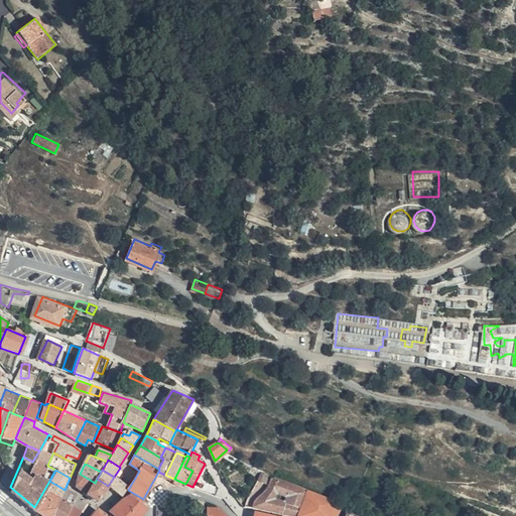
[(260,470),(255,483),(243,505),(252,507),(296,515),(335,515),(341,504),(270,477),(271,475),(260,470)]
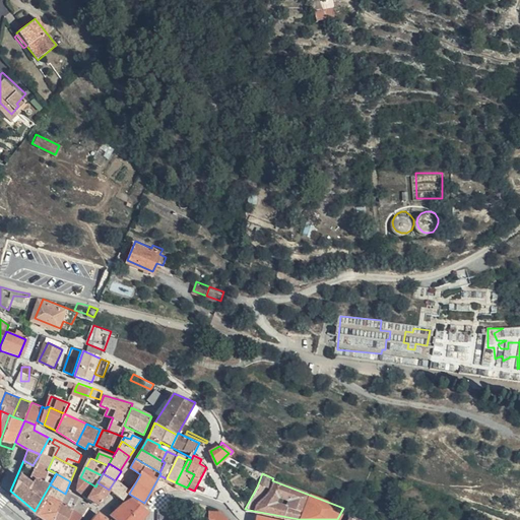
[(87,499),(95,486),(80,477),(78,491),(87,499)]
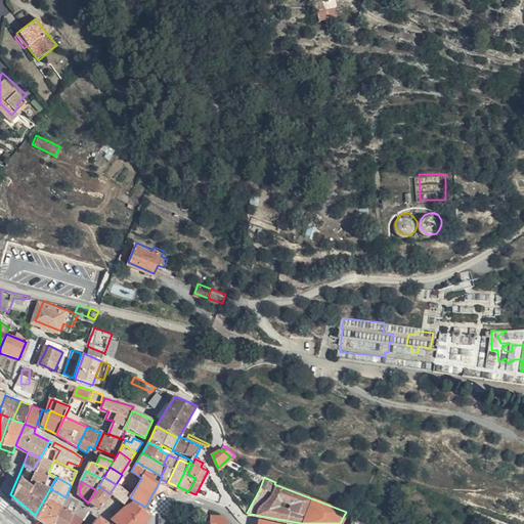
[(130,493),(116,484),(110,493),(124,501),(130,493)]
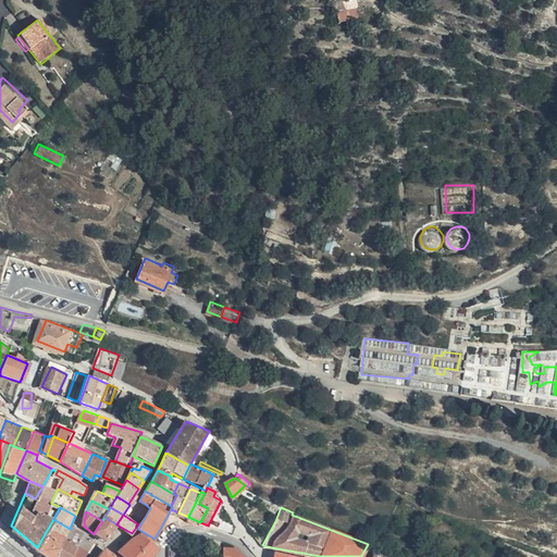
[(104,517),(102,521),(94,534),(104,542),(116,524),(104,517)]
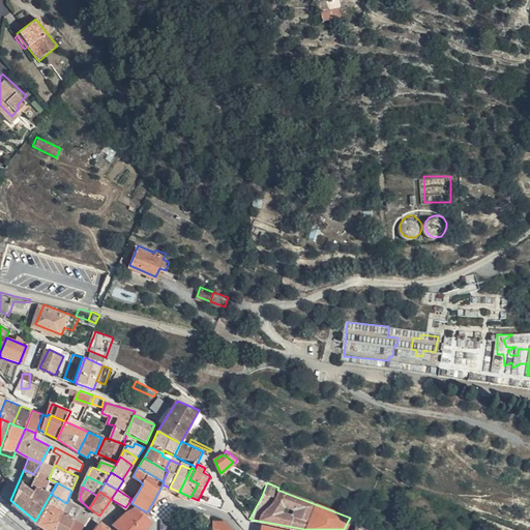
[(51,494),(35,521),(49,529),(51,529),(60,513),(66,503),(51,494)]
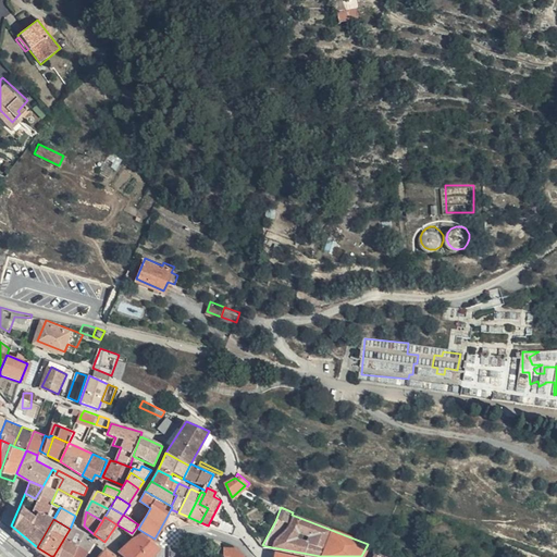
[(63,540),(75,546),(83,534),(70,529),(63,540)]
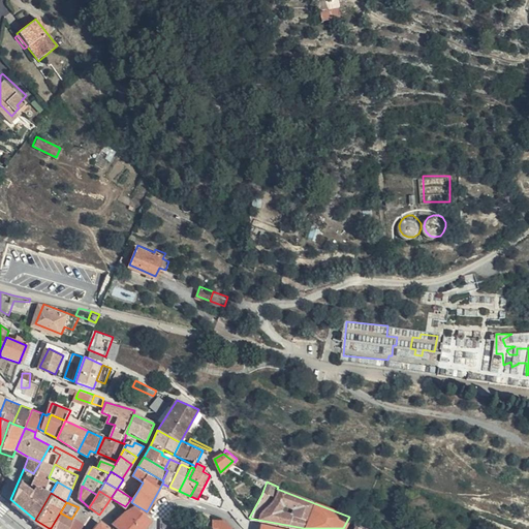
[(131,505),(145,515),(147,511),(134,504),(131,505)]
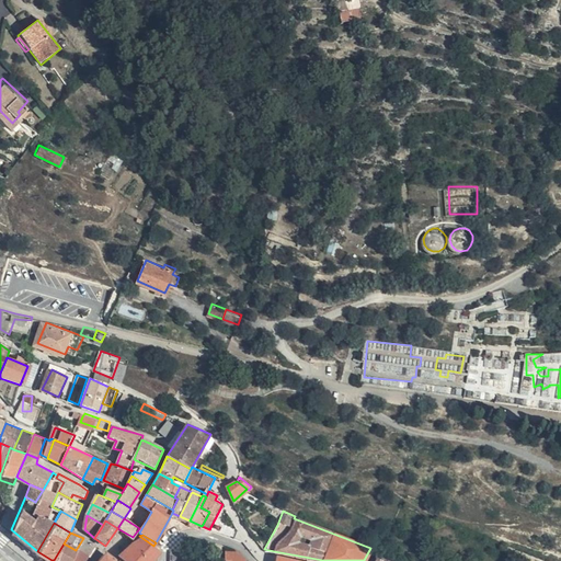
[(151,560),(159,549),(153,546),(139,536),(132,542),(121,557),(127,560),(151,560)]
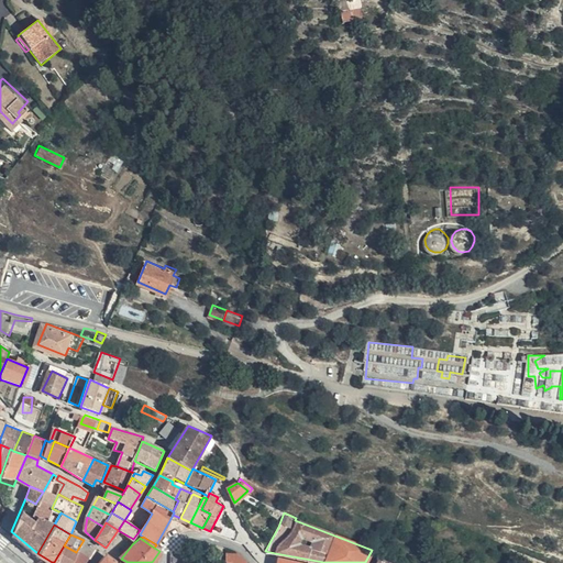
[(84,540),(76,552),(87,559),(96,548),(84,540)]
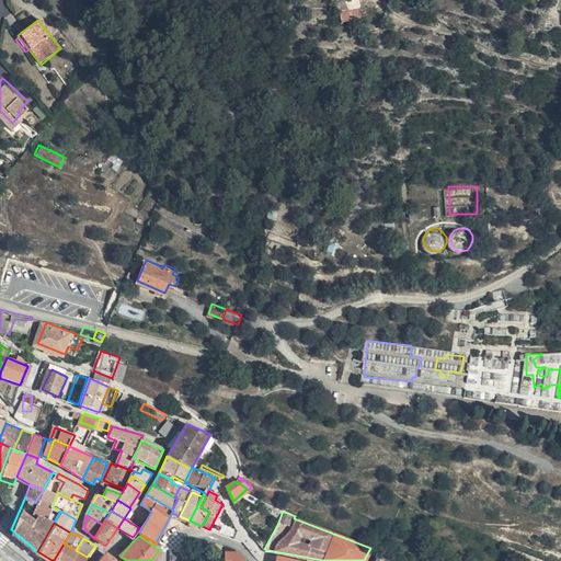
[(64,544),(54,560),(70,560),(76,550),(64,544)]
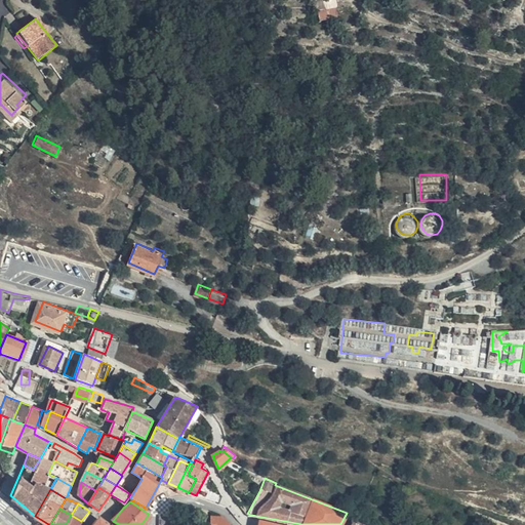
[(171,524),(172,515),(159,515),(158,524),(233,524),(231,521),(223,515),(220,514),(211,514),(210,524),(217,524),(216,524),(171,524)]
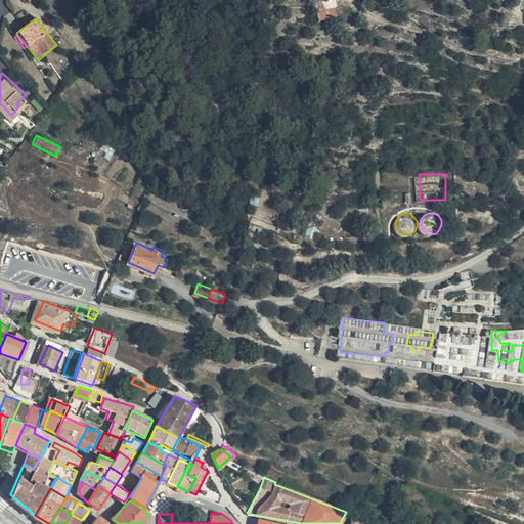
[(71,514),(66,523),(78,523),(81,520),(71,514)]
